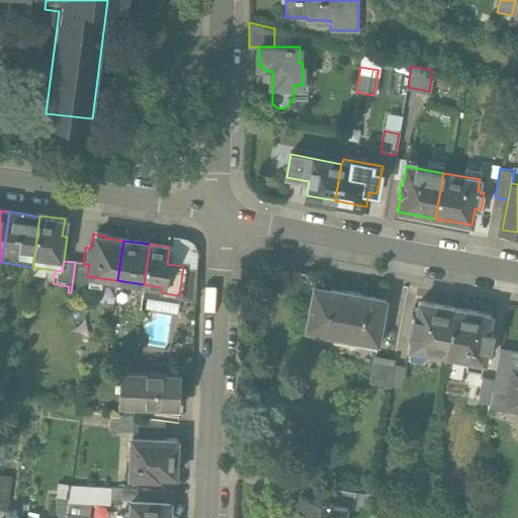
[(83,264),(75,262),(71,292),(84,294),(87,276),(89,264),(83,264)]
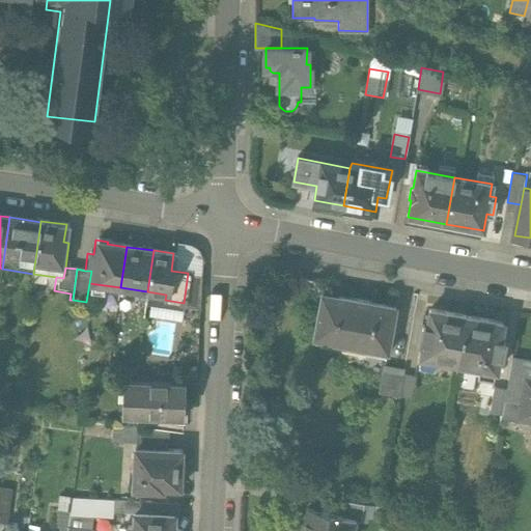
[(394,307),(323,294),(314,336),(366,345),(365,352),(385,356),(386,350),(394,307)]
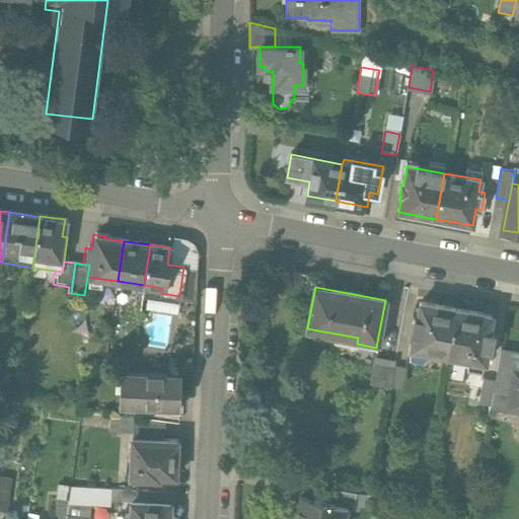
[(456,308),(420,302),(417,319),(413,318),(410,334),(413,335),(410,349),(412,349),(410,359),(425,361),(427,351),(447,355),(456,308)]
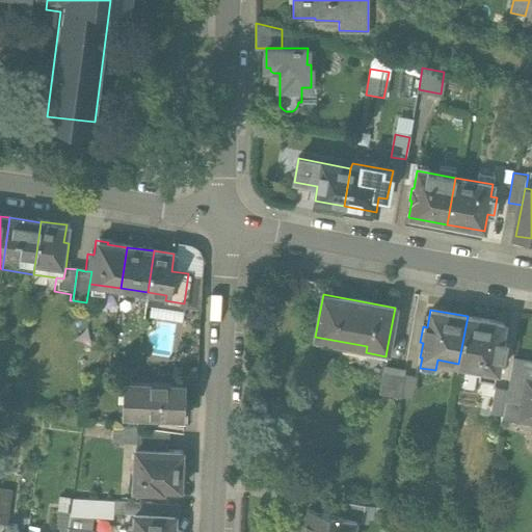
[(504,322),(468,316),(458,364),(497,370),(500,356),(502,356),(505,340),(501,339),(504,322)]
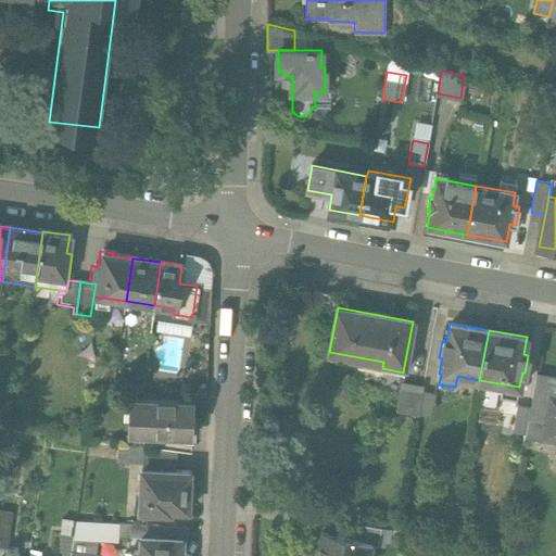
[(555,377),(536,374),(530,407),(525,436),(555,440),(555,377)]
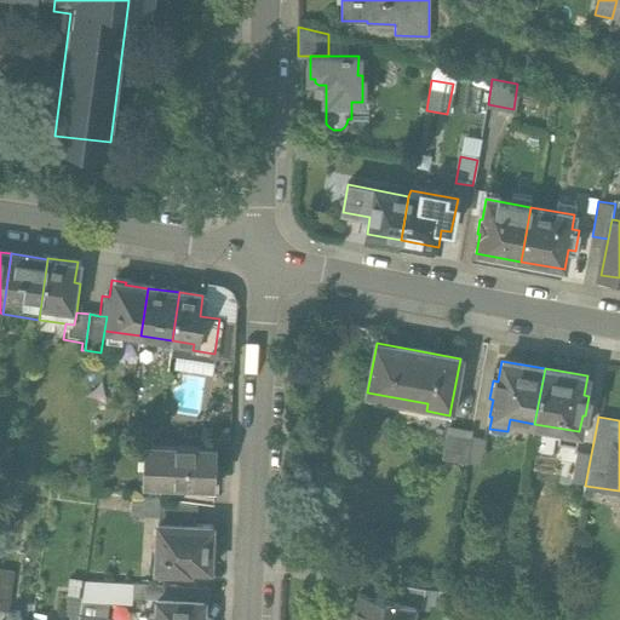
[(471,431),(448,428),(443,455),(466,460),(470,436),(471,431)]
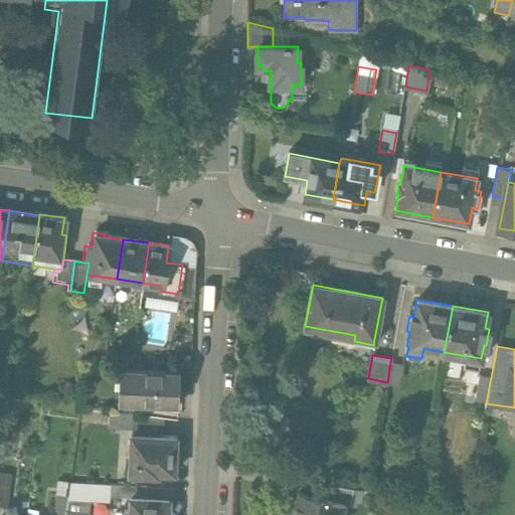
[(403,364),(390,362),(387,382),(399,384),(403,364)]
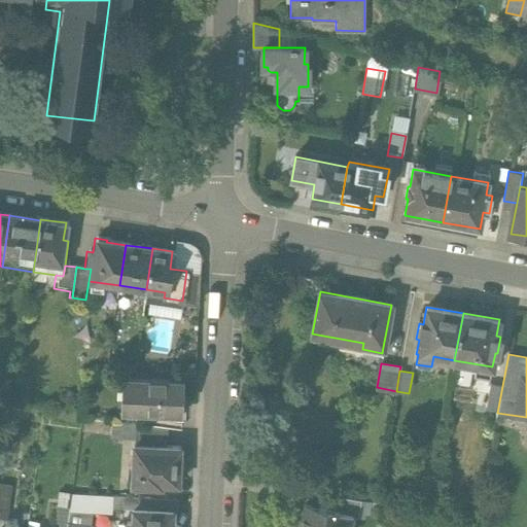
[(182,379),(140,377),(124,376),(123,411),(136,412),(175,414),(175,418),(181,418),(184,418),(186,396),(182,396),(182,379)]
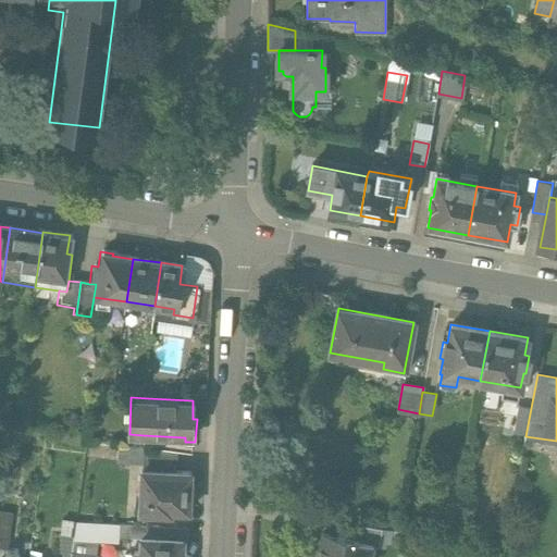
[(531,408),(518,406),(512,433),(525,436),(531,408)]
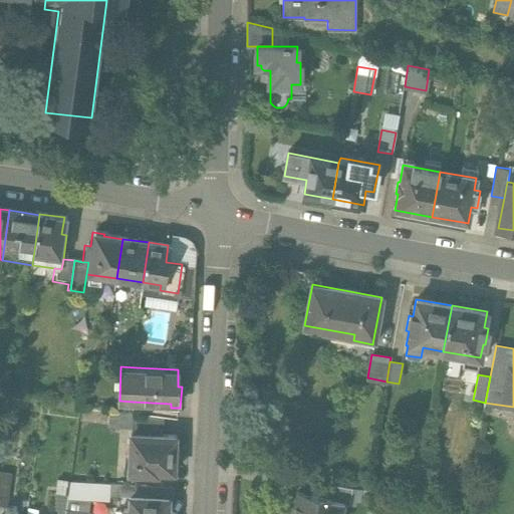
[(171,404),(133,402),(133,412),(160,415),(176,418),(177,408),(171,408),(171,404)]
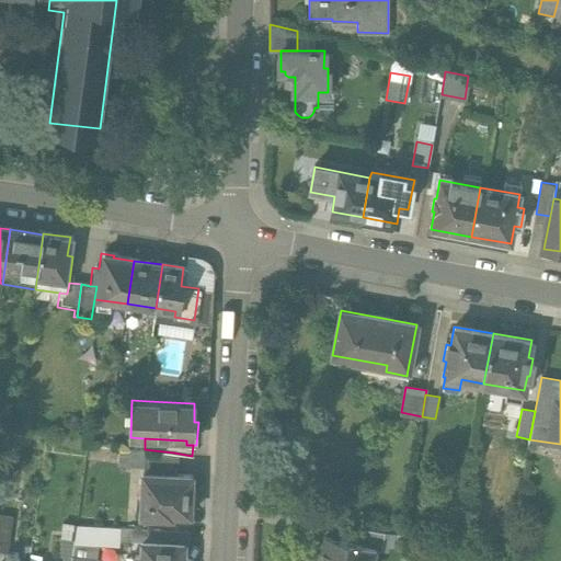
[(145,449),(119,450),(118,466),(144,468),(144,472),(173,474),(174,453),(145,449)]
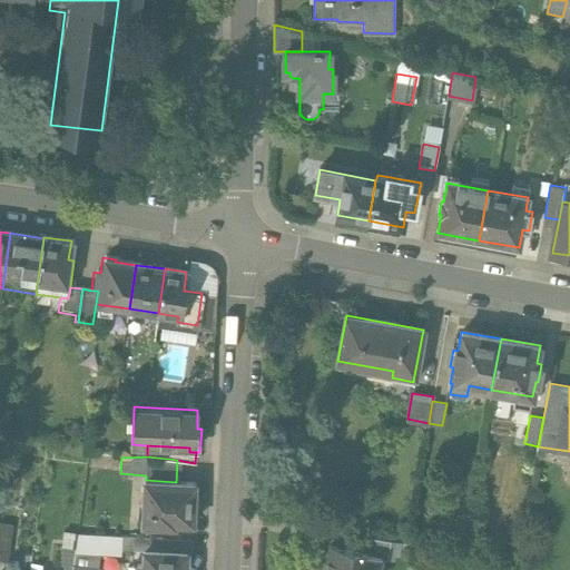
[(146,480),(144,479),(141,526),(176,528),(176,523),(193,523),(196,483),(176,482),(146,480)]
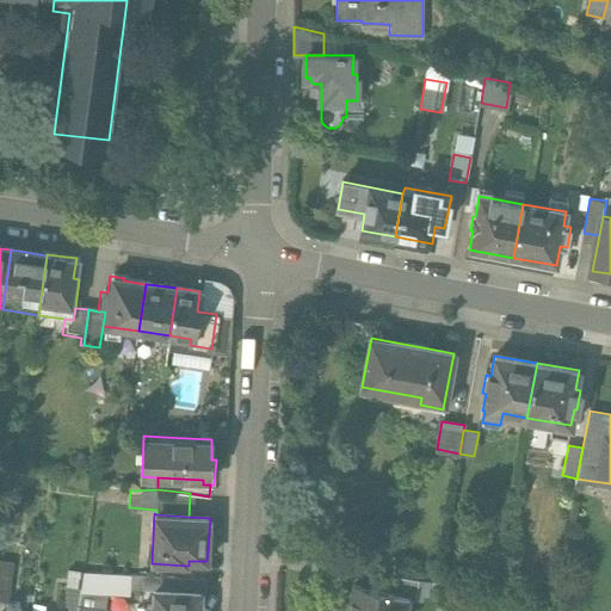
[(14,563),(0,561),(0,599),(7,602),(7,600),(8,600),(14,563)]
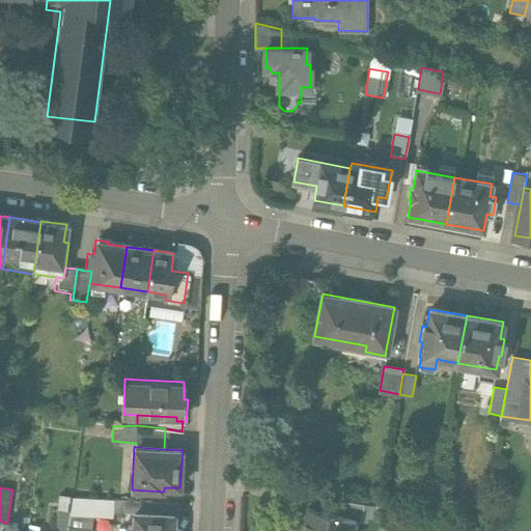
[(121,498),(73,496),(71,510),(86,511),(107,512),(107,507),(121,508),(121,498)]
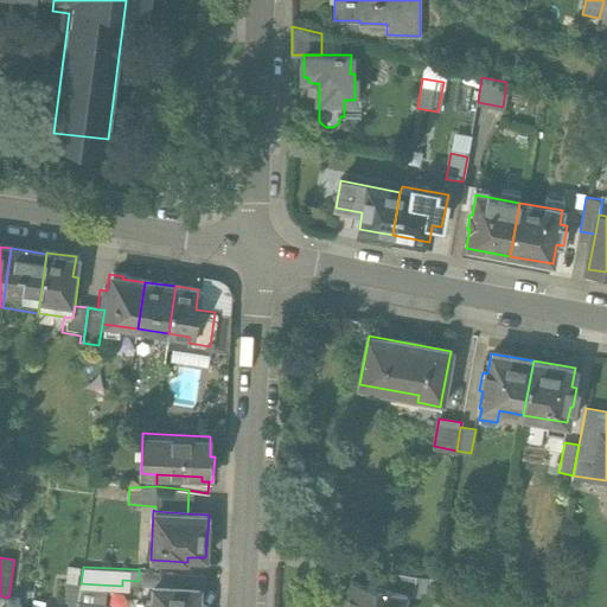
[(170,572),(139,569),(139,581),(139,583),(149,585),(168,586),(170,572)]
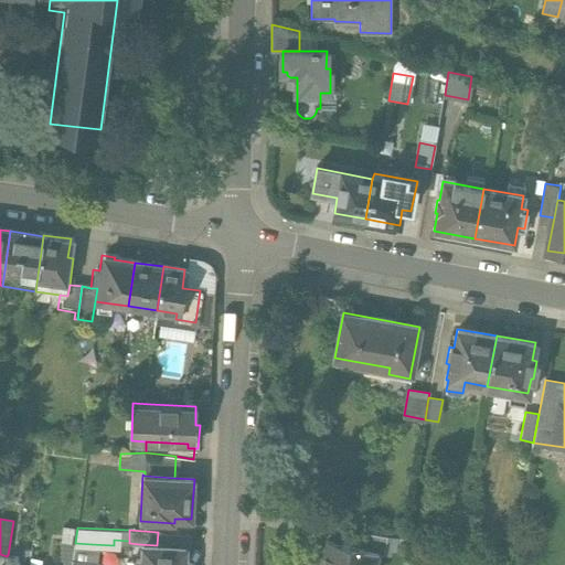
[(394,537),(360,531),(358,546),(376,551),(391,553),(394,537)]
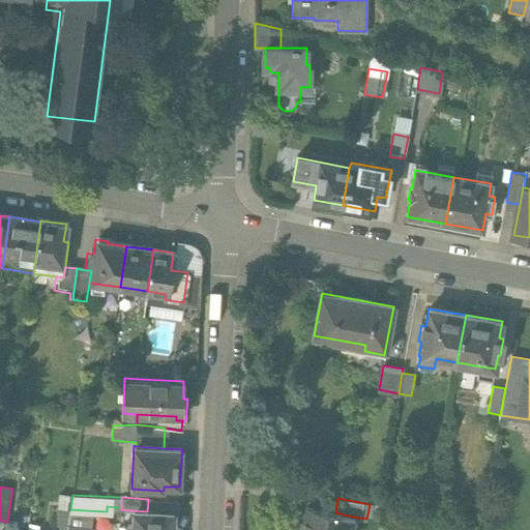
[(335,512),(307,507),(302,529),(350,529),(353,517),(335,512)]
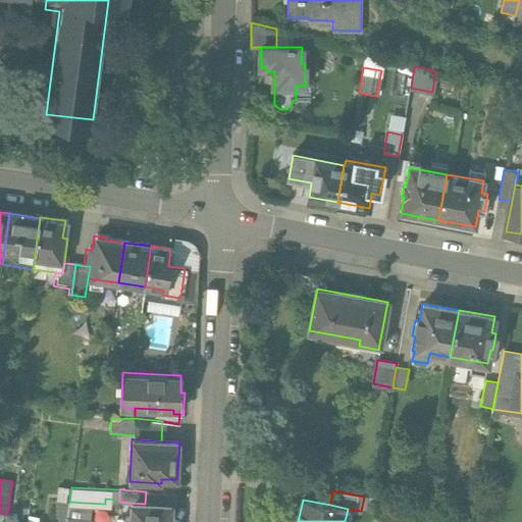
[(65,521),(69,502),(56,501),(52,521),(65,521)]
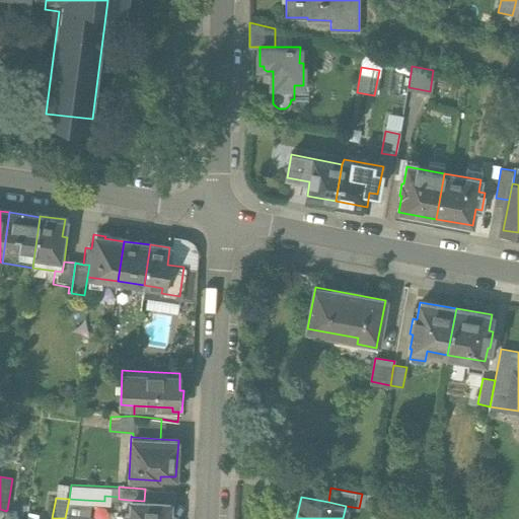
[(84,500),(69,499),(65,518),(91,518),(91,517),(86,516),(87,507),(84,507),(84,500)]
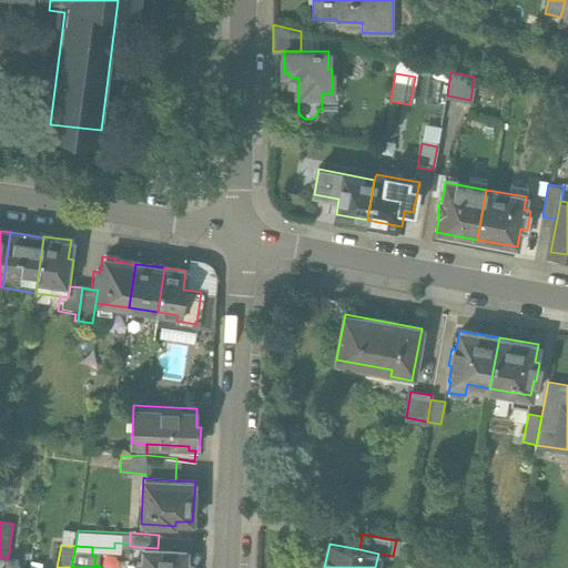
[(158,548),(140,547),(141,560),(133,561),(133,567),(186,567),(188,549),(158,548)]
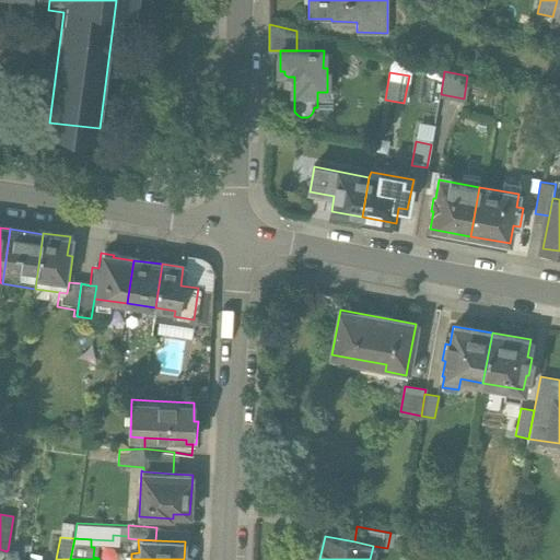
[(8,550),(7,550),(7,551),(4,559),(16,559),(19,552),(8,550)]
